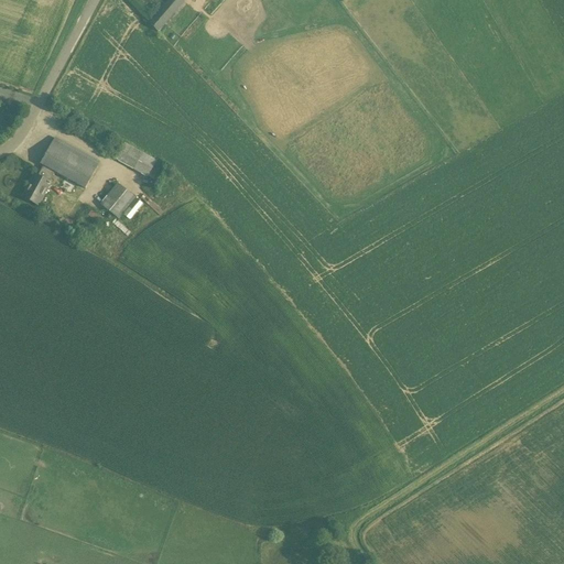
[(167,0),(166,2),(149,23),(158,32),(185,0),(167,0)]
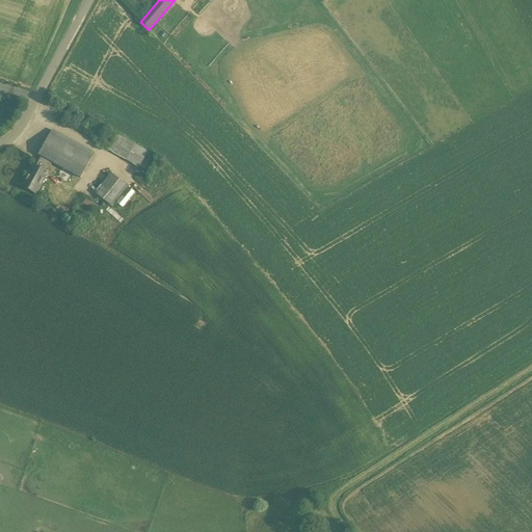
[(37,162),(35,166),(32,165),(21,186),(35,194),(48,174),(46,173),(51,162),(57,166),(80,179),(95,153),(52,130),(37,155),(41,157),(37,162)]
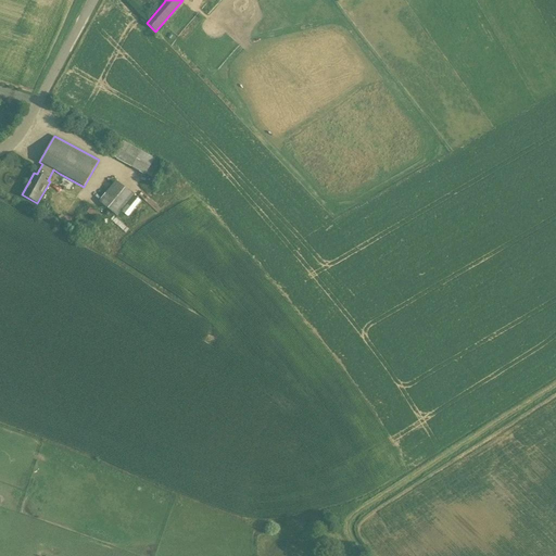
[(146,175),(153,179),(162,164),(154,160),(154,159),(123,141),(113,158),(146,175)]
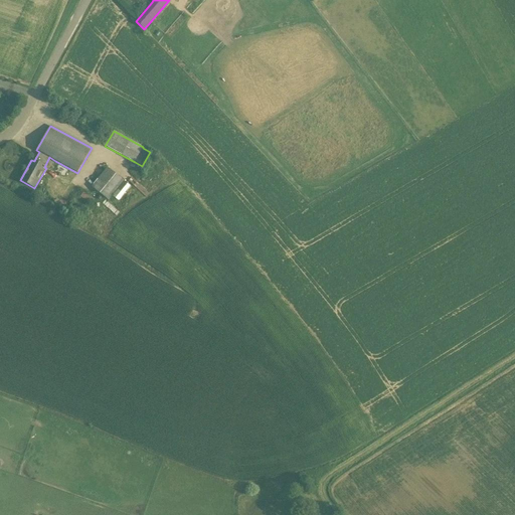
[(104,196),(108,200),(124,182),(107,168),(92,186),(104,196)]
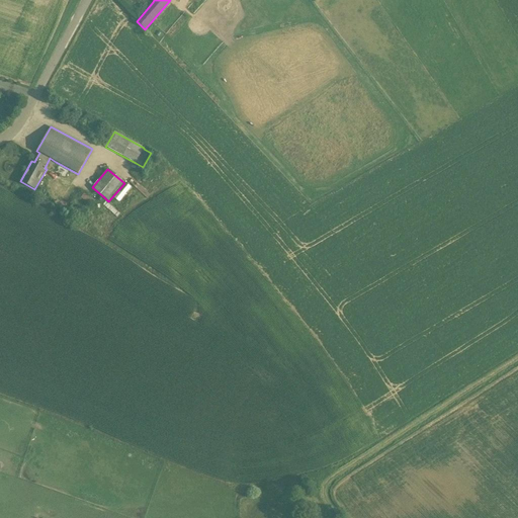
[(124,183),(112,197),(118,202),(131,188),(124,183)]
